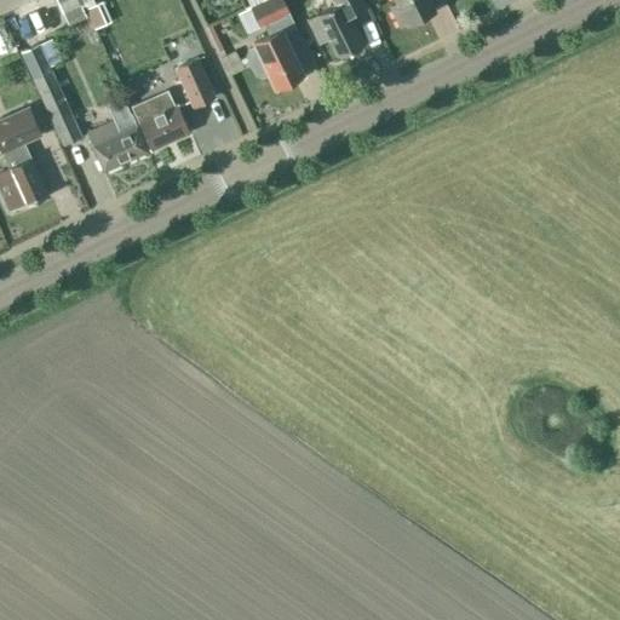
[(56,0),(68,26),(87,17),(79,0),(56,0)]
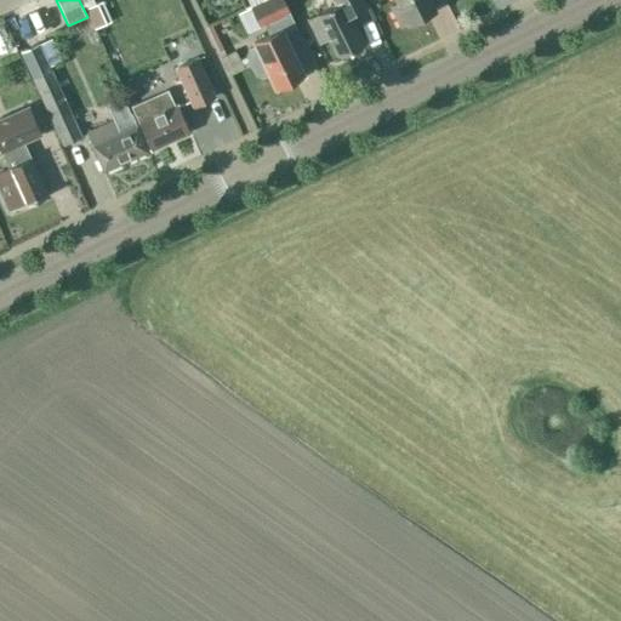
[(265,26),(269,36),(254,44),(256,47),(250,51),(248,57),(256,75),(262,77),(268,74),(277,91),(305,77),(284,34),(296,28),(283,0),(268,0),(251,9),(261,27),(265,26)]
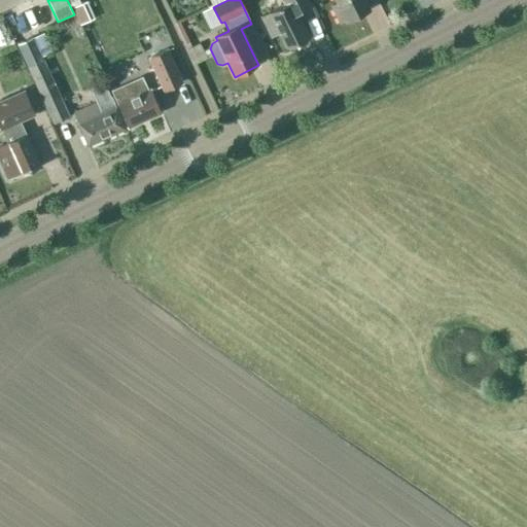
[(259,16),(270,37),(277,34),(285,49),(308,38),(296,13),(310,7),(306,0),(281,0),(284,4),(259,16)]
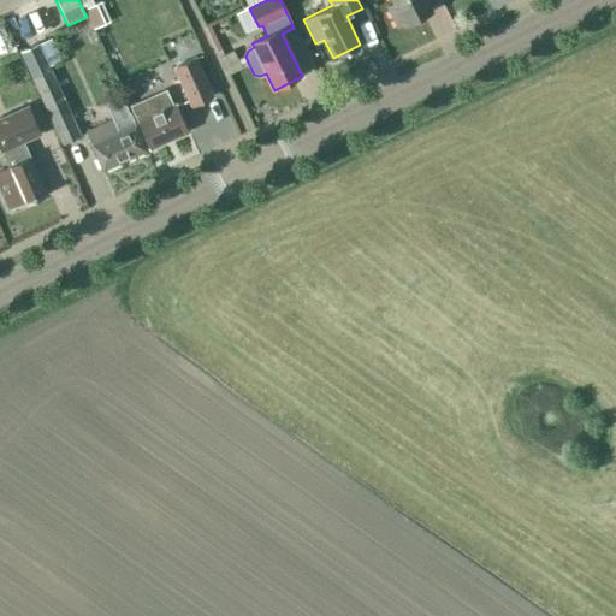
[(391,0),(394,4),(388,6),(396,25),(403,23),(403,24),(432,11),(426,0),(391,0)]
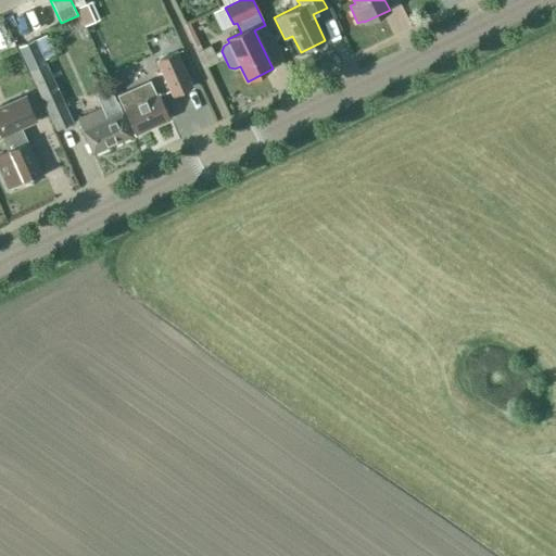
[(91,1),(77,8),(85,25),(99,19),(91,1)]
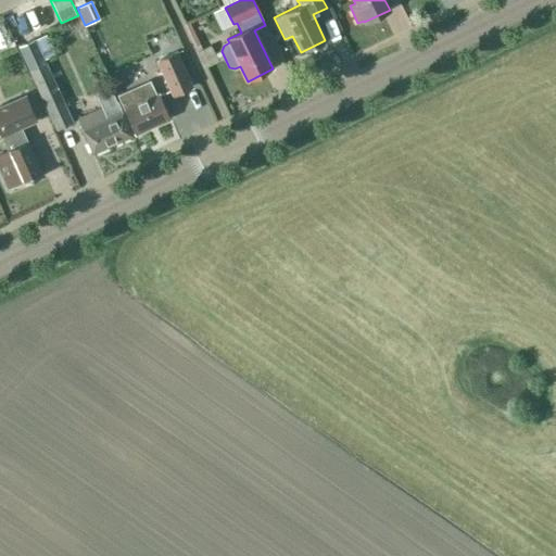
[(35,37),(20,45),(30,68),(57,129),(72,123),(46,63),(35,37)]
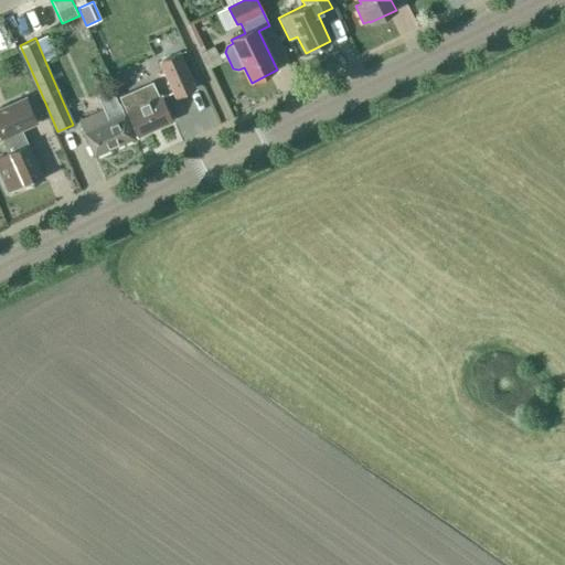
[(180,51),(159,61),(176,95),(195,86),(180,51)]
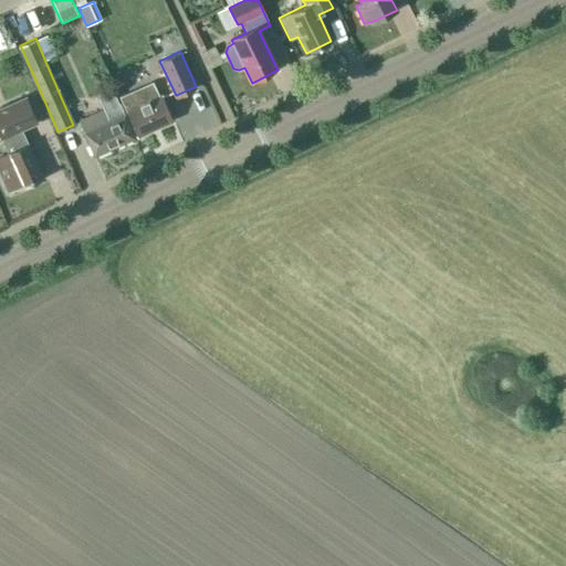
[(161,95),(158,96),(152,82),(119,96),(137,136),(173,121),(161,95)]
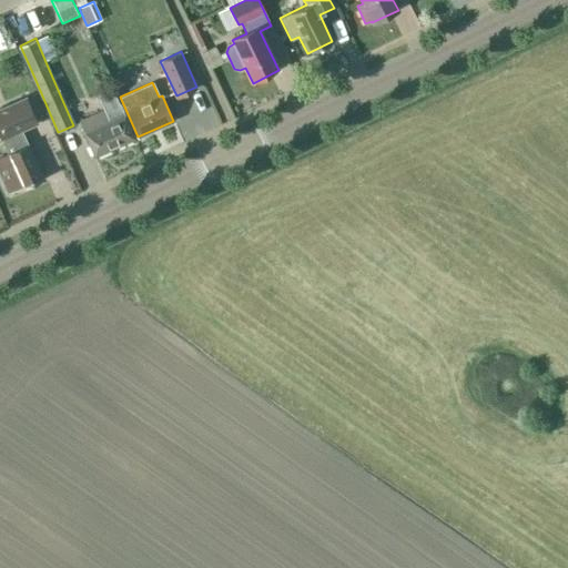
[(112,89),(98,95),(104,111),(79,122),(94,155),(134,138),(119,104),(112,89)]
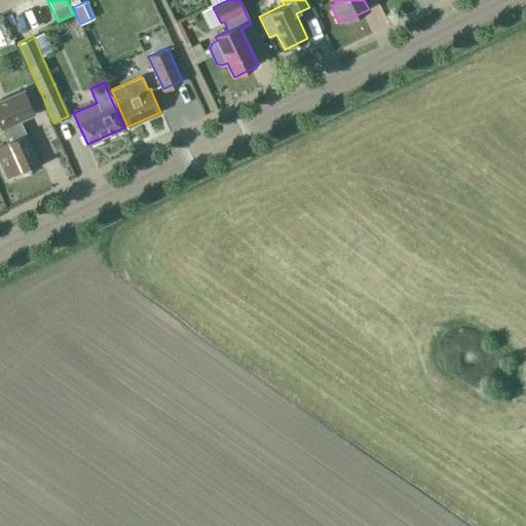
[(168,111),(186,109),(183,86),(165,88),(168,111)]
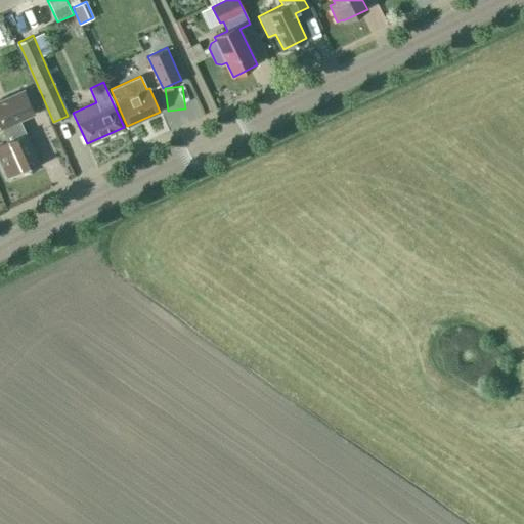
[(0,161),(8,178),(20,173),(39,165),(19,120),(34,114),(23,90),(0,99),(0,126),(0,127),(7,141),(0,144),(0,161)]
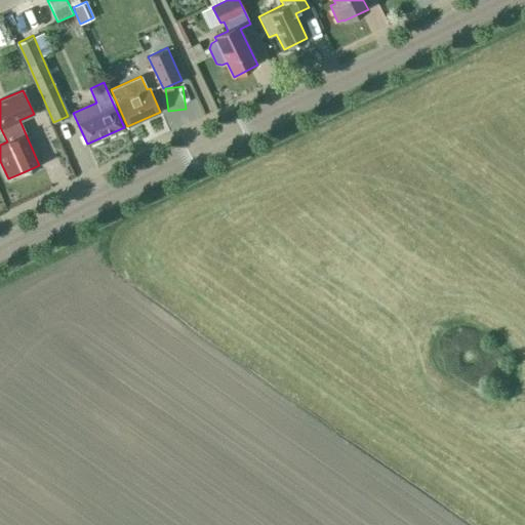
All buildings are outlined.
